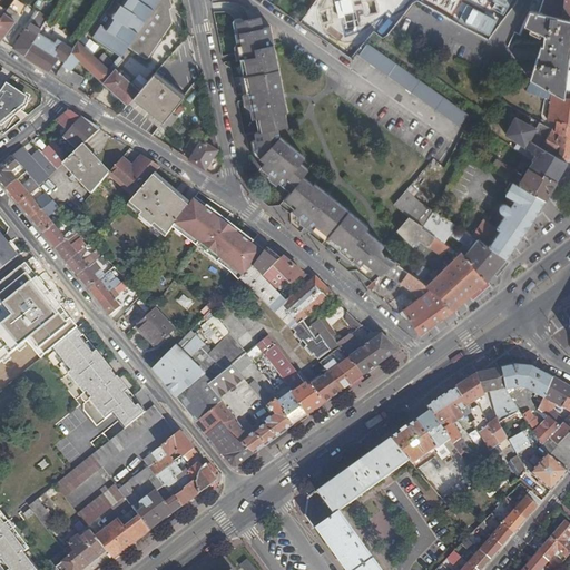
[(15,0),(9,8),(2,16),(0,19),(0,38),(2,39),(17,20),(16,19),(28,5),(21,0),(15,0)]
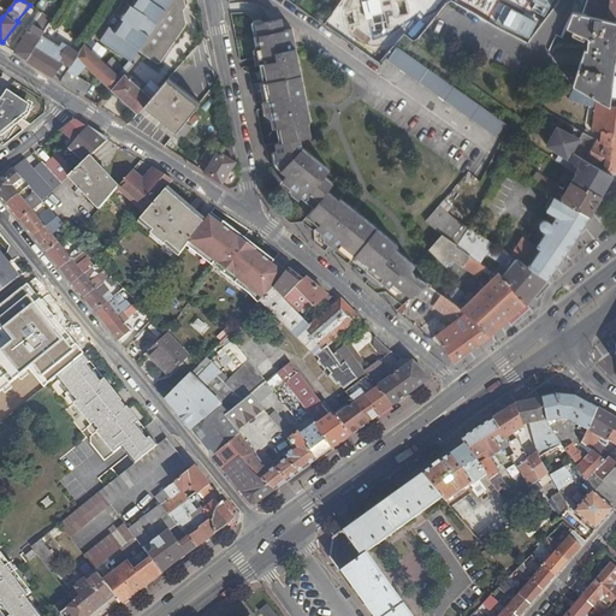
[(125,0),(119,10),(124,12),(116,23),(112,21),(102,34),(125,51),(134,39),(140,42),(138,45),(158,58),(161,59),(164,59),(165,58),(167,55),(189,22),(190,19),(190,18),(190,16),(189,15),(188,13),(187,5),(189,4),(190,4),(190,3),(191,1),(190,0),(125,0)]
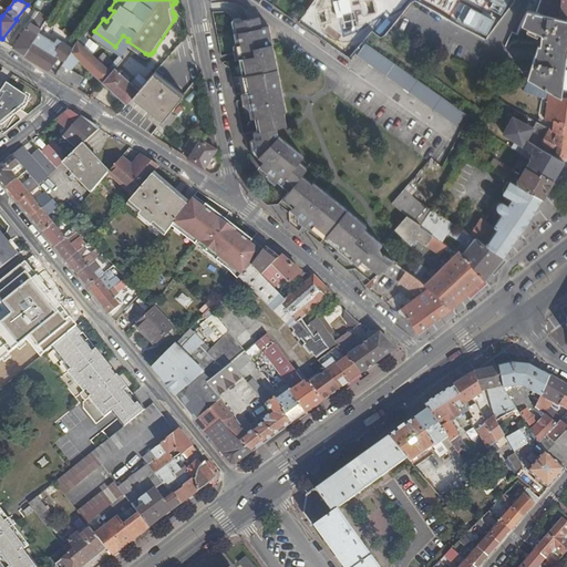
[(317,17),(319,27),(325,34),(332,40),(341,43),(351,43),(361,40),(369,34),(374,27),(378,18),(378,8),(374,0),(319,0),(317,8),(317,17)]
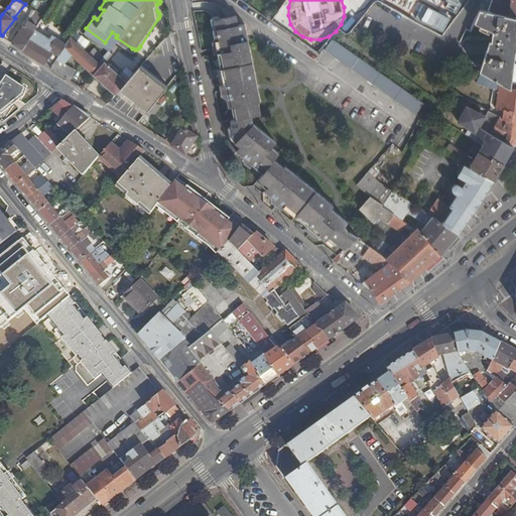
[(455,14),(461,0),(445,0),(442,8),(455,14)]
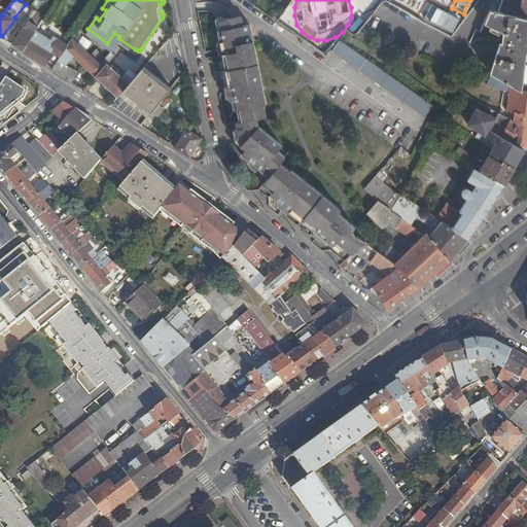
[(526,0),(494,0),(490,9),(526,18),(526,0)]
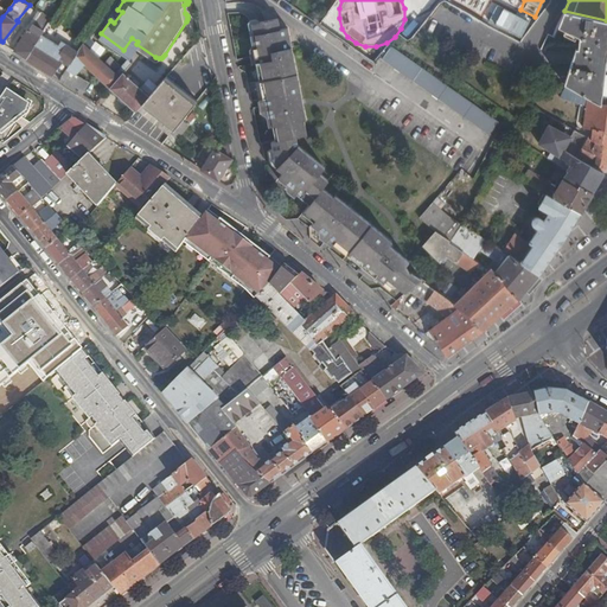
[(101,2),(93,14),(98,18),(107,6),(101,2)]
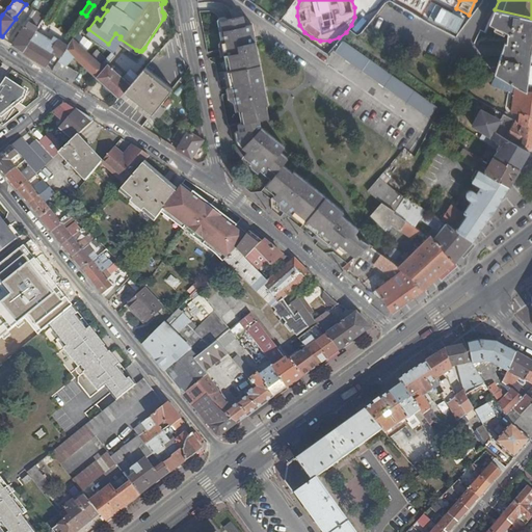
[(506,43),(505,42),(495,73),(498,75),(527,90),(531,91),(531,18),(495,9),(490,19),(489,23),(508,30),(507,36),(510,36),(509,43),(506,43)]
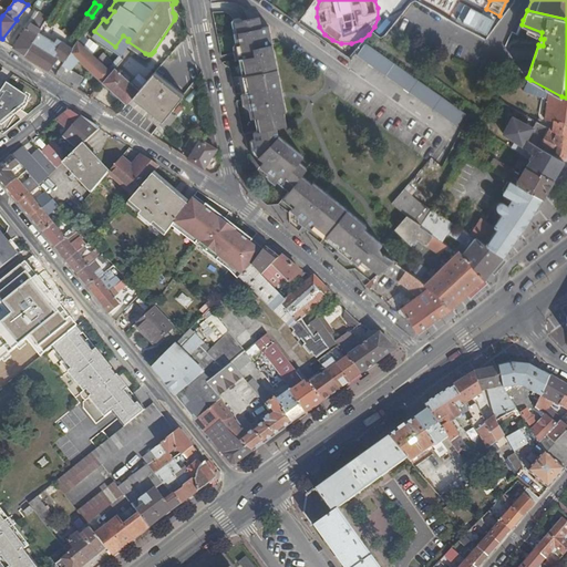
[(29,27),(28,27),(13,47),(24,53),(40,29),(49,17),(40,11),(29,27)]
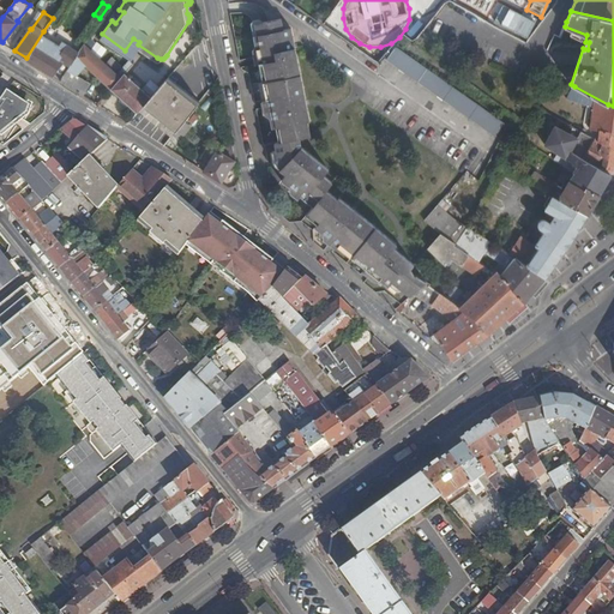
[(392,286),(395,283),(410,295),(414,292),(427,282),(420,276),(416,277),(411,270),(415,265),(396,250),(398,246),(363,216),(342,198),(341,200),(329,191),(335,182),(326,176),(331,169),(304,146),(302,139),(312,137),(309,121),(312,121),(307,100),(293,28),(286,29),(283,18),(256,24),(258,35),(254,36),(258,48),(256,52),(258,65),(260,65),(268,100),(264,100),(268,114),(271,118),(274,128),(281,127),(284,142),(277,144),(282,170),(287,174),(282,180),(290,187),(292,192),(301,199),(304,196),(315,206),(311,214),(321,222),(318,228),(325,235),(325,240),(337,250),(342,244),(392,286)]
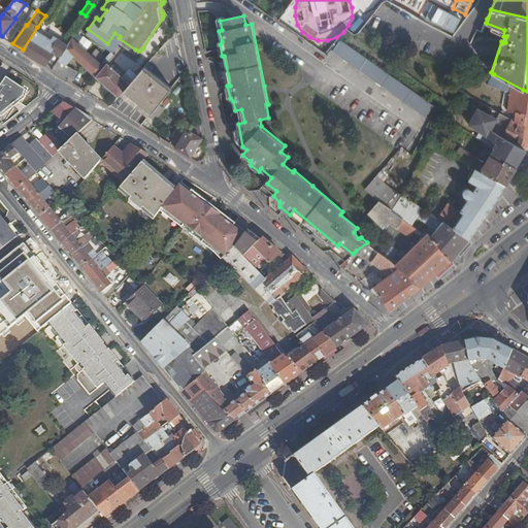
[(53,37),(37,27),(23,50),(46,64),(54,52),(60,56),(68,43),(55,34),(53,37)]
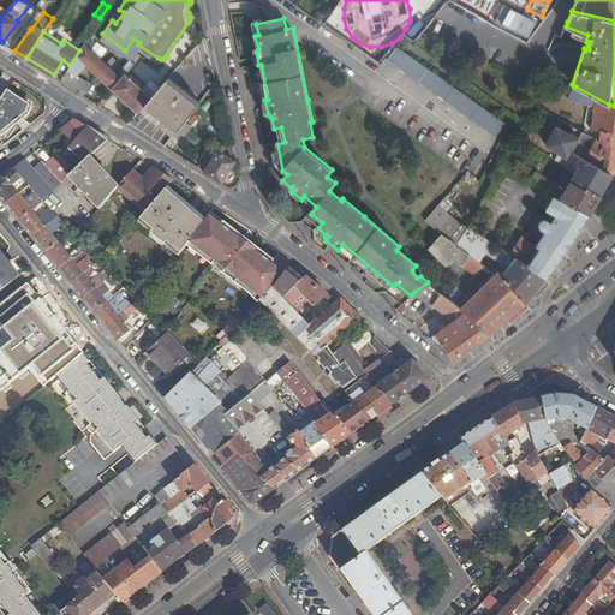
[(85,42),(79,51),(70,65),(60,79),(83,94),(91,83),(77,73),(84,65),(111,88),(125,72),(133,63),(130,59),(123,65),(112,54),(107,59),(106,61),(101,58),(85,42)]
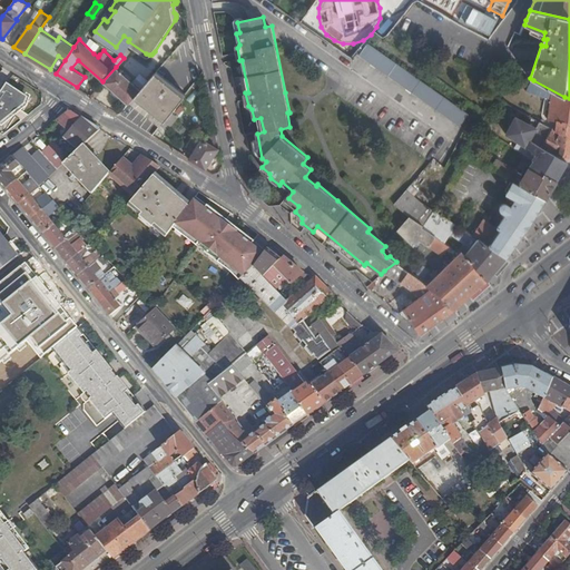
[(363,48),(357,43),(346,57),(353,61),(357,56),(363,48)]
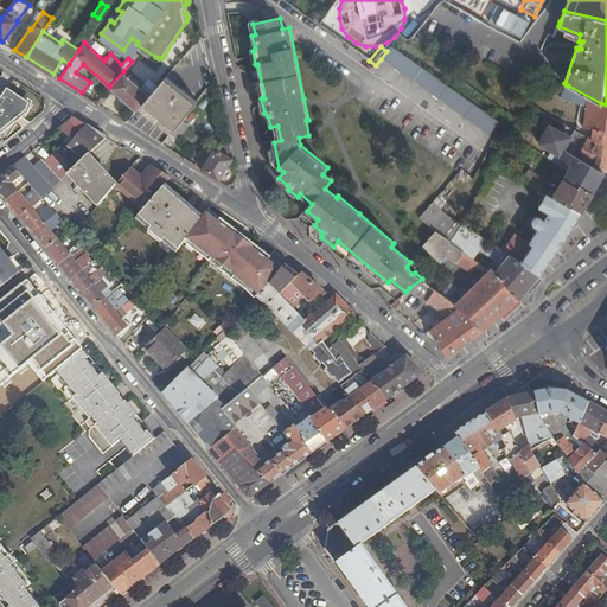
[(489,136),(498,121),(402,55),(390,46),(387,51),(381,59),(427,93),(464,119),(489,136)]
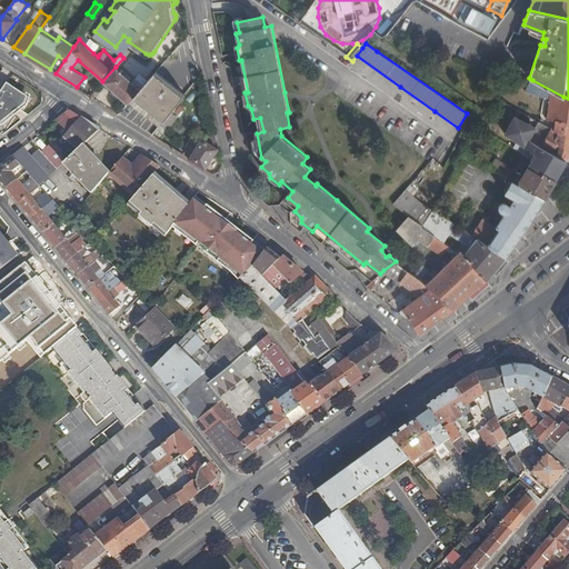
[(129,101),(140,89),(116,67),(102,81),(128,103),(129,101)]
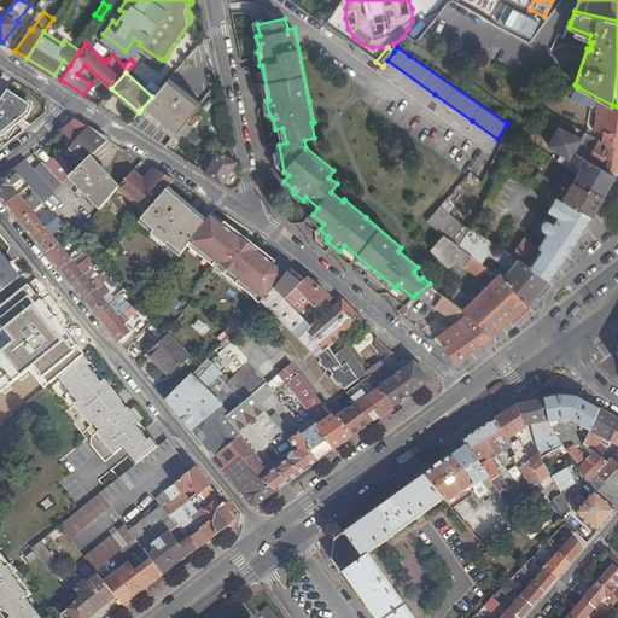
[(152,97),(140,110),(173,136),(175,134),(184,123),(199,105),(180,88),(169,79),(152,97)]
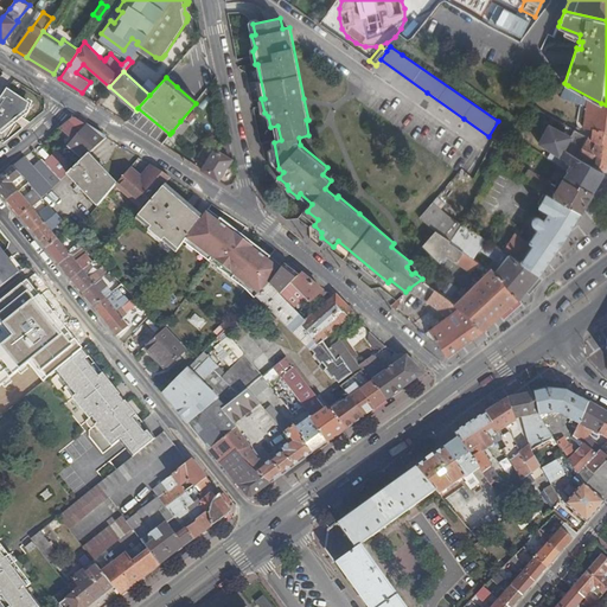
[(588,138),(579,157),(606,172),(606,168),(606,129),(599,128),(601,103),(568,85),(564,93),(589,101),(585,127),(594,129),(593,140),(588,138)]
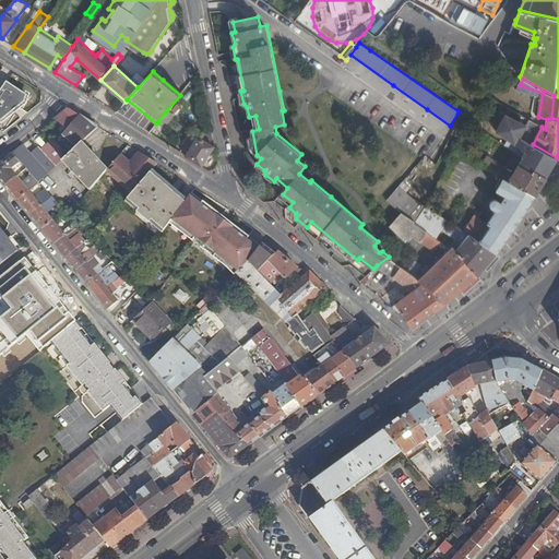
[(0,90),(0,120),(12,110),(8,108),(12,102),(18,106),(24,102),(26,94),(7,81),(0,90)]
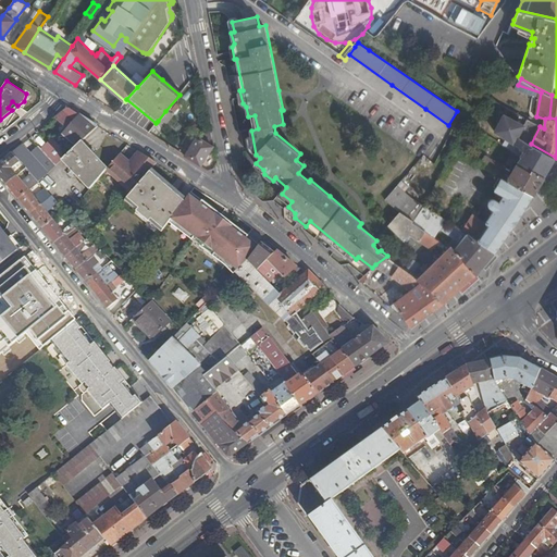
[(69,128),(63,134),(77,146),(83,140),(99,125),(72,108),(66,109),(58,115),(69,128)]
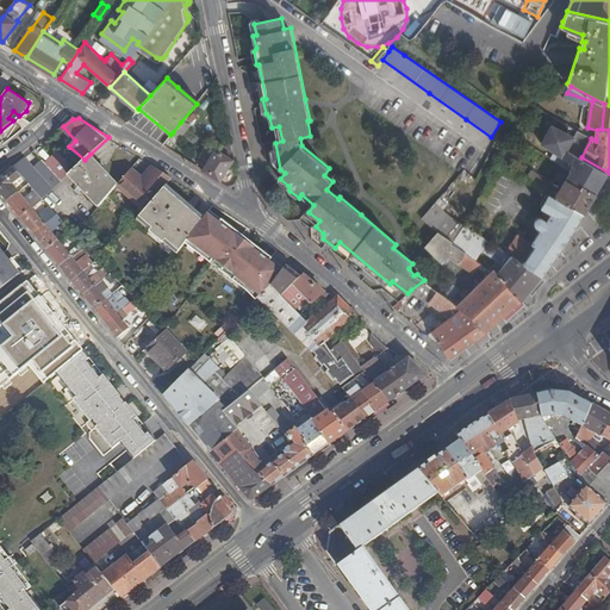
[(188,129),(181,122),(173,132),(180,139),(188,129)]
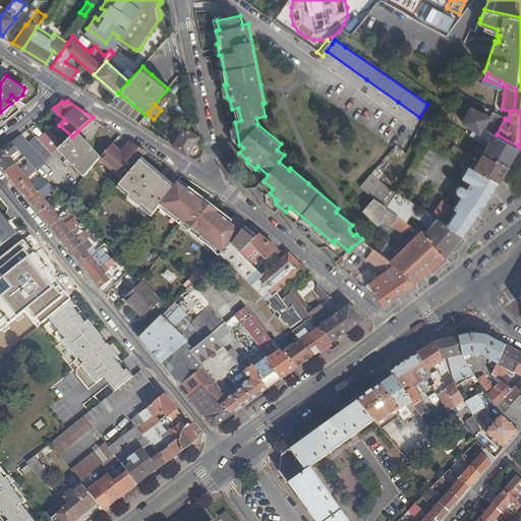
[(457,126),(477,136),(487,116),(466,107),(457,126)]
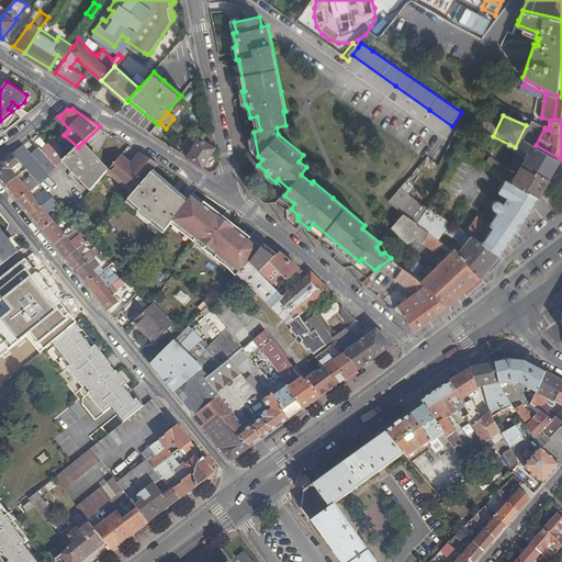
[(214,133),(199,137),(187,156),(203,166),(216,145),(214,133)]
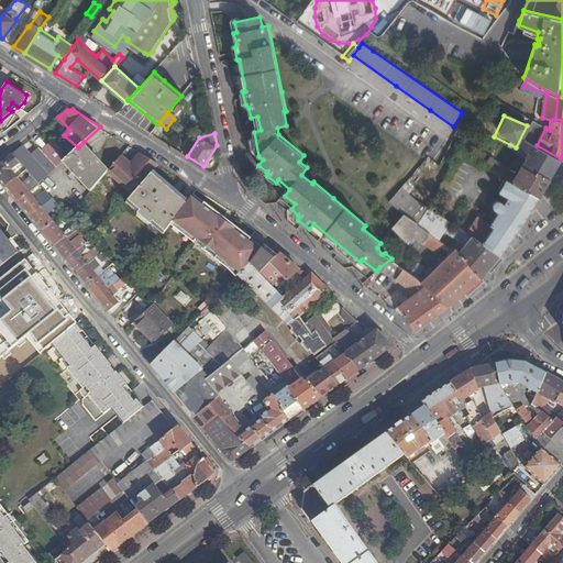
[(36,150),(31,154),(48,175),(63,162),(68,156),(54,140),(42,150),(32,138),(29,141),(36,150)]
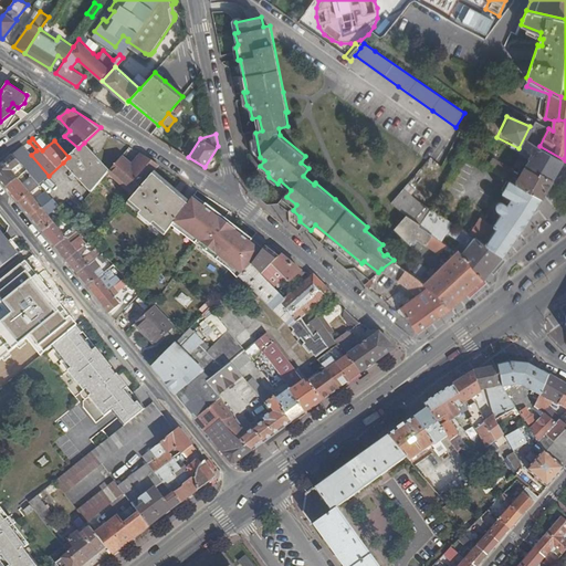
[(71,180),(75,177),(90,194),(109,170),(84,143),(79,148),(69,157),(63,163),(72,174),(67,177),(71,180)]
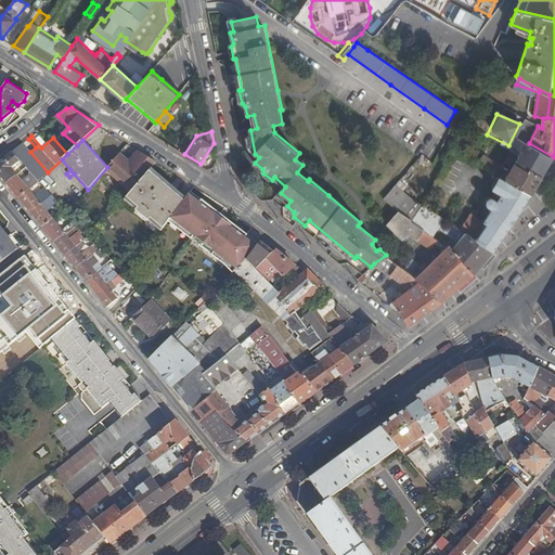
[(23,143),(13,151),(27,166),(29,168),(39,180),(48,172),(30,152),(23,143)]
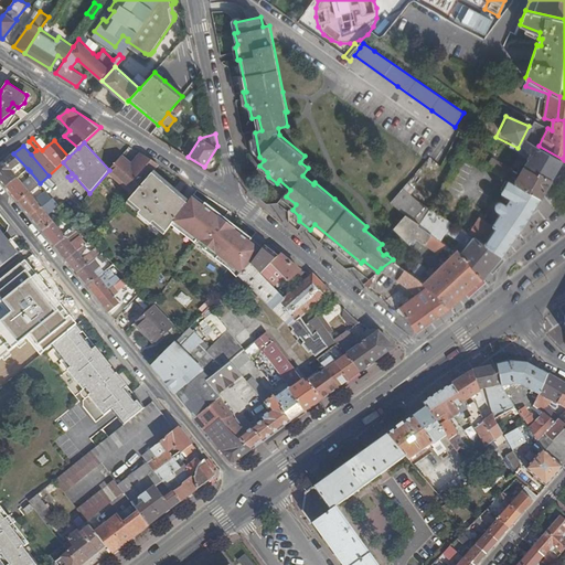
[(28,169),(13,153),(0,163),(0,177),(7,185),(18,177),(23,172),(28,169)]
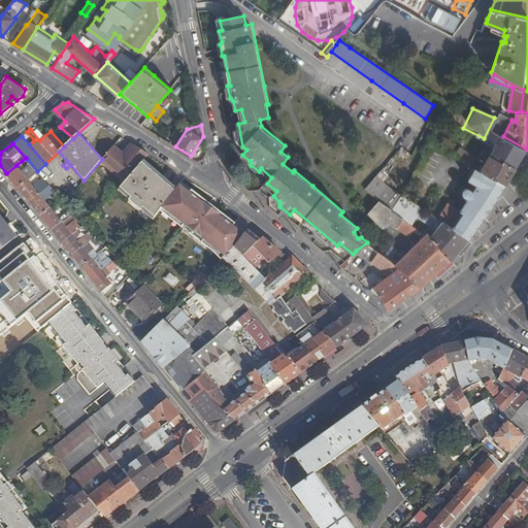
[(111,147),(102,159),(126,180),(141,162),(149,155),(133,144),(124,157),(111,147)]
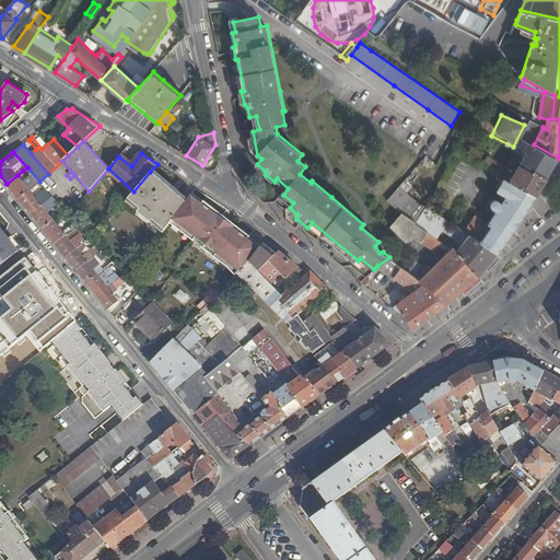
[(150,222),(152,220),(165,230),(186,202),(150,172),(133,191),(128,198),(139,208),(137,211),(150,222)]
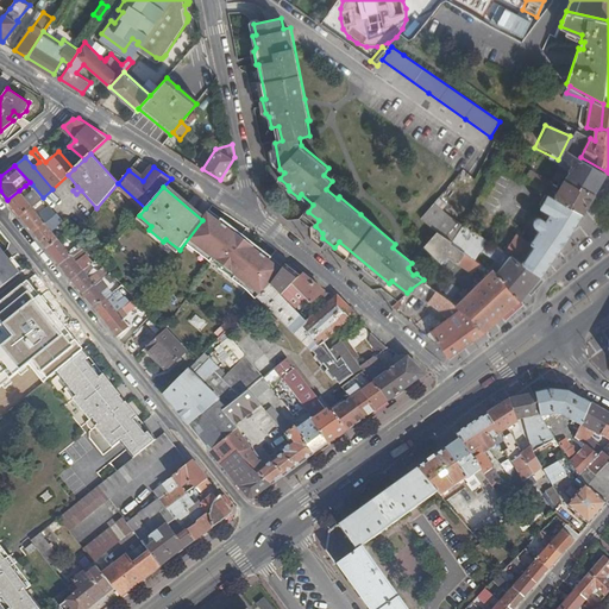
[(19,190),(7,200),(20,217),(32,207),(19,190)]
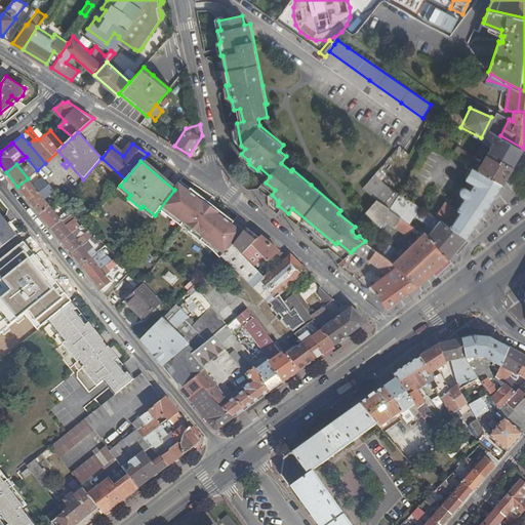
[(458,211),(446,203),(437,217),(453,229),(467,238),(479,221),(492,202),(502,185),(472,166),(466,178),(478,186),(473,193),(467,189),(463,188),(462,189),(460,191),(460,193),(462,197),(467,199),(458,211)]
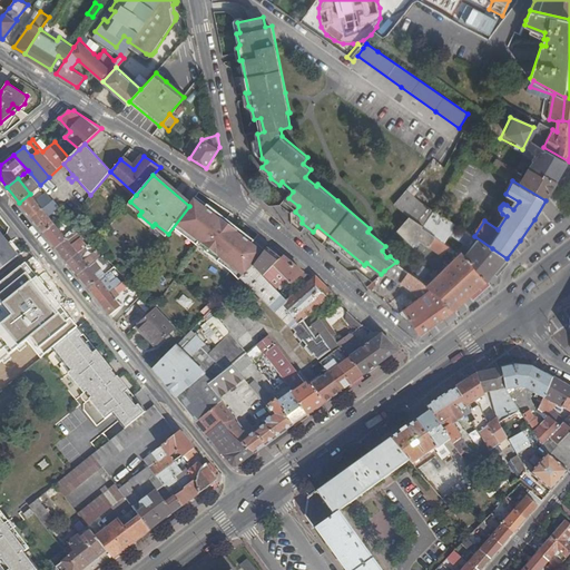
[(411,218),(433,234),(450,246),(461,254),(464,255),(469,259),(474,265),(488,281),(497,271),(507,258),(492,248),(474,236),(435,212),(436,210),(415,196),(406,189),(395,205),(411,218)]
